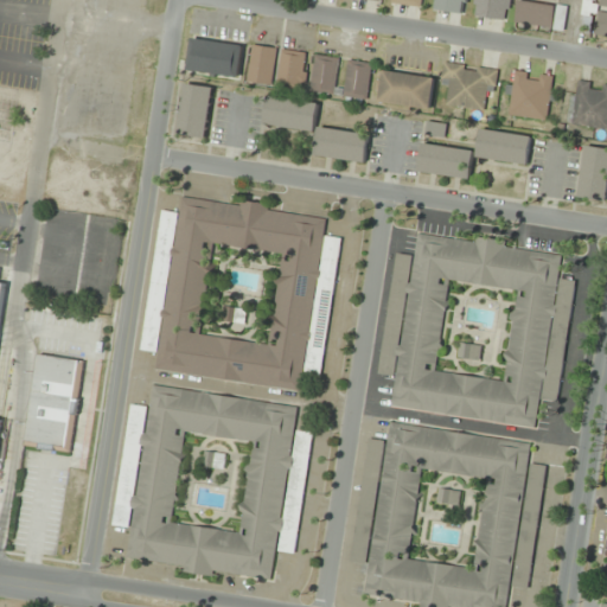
[(568,0),(518,0),(516,25),(564,31),(568,0)]
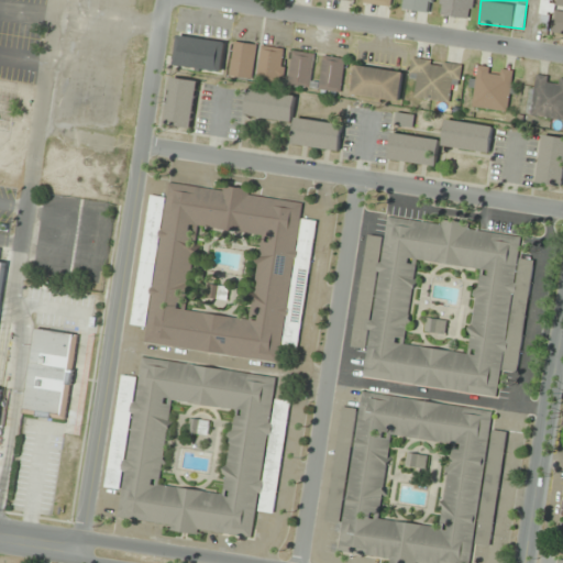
[(551,31),(562,33),(562,11),(555,10),(551,31)]
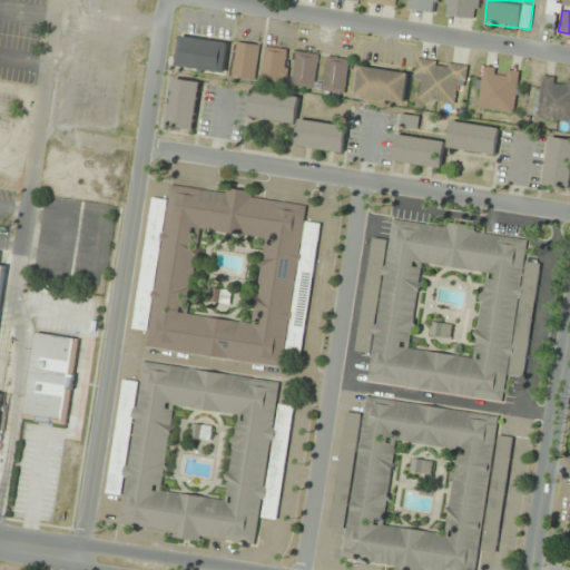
[(176,68),(225,75),(229,42),(180,36),(176,68)]
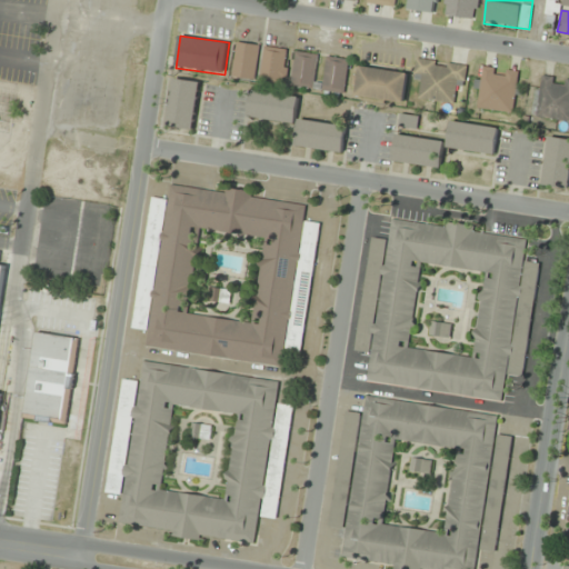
[(231,76),(253,81),(261,47),(239,41),(231,76)]
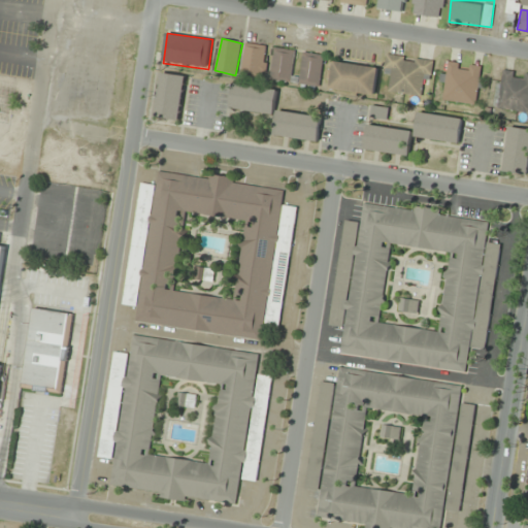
[(241,76),(266,78),(269,45),(244,43),(241,76)]
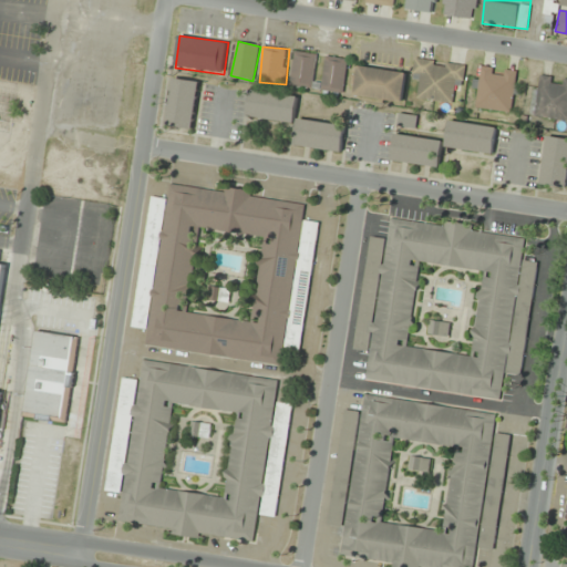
[(291,86),(313,89),(317,53),(295,51),(291,86)]
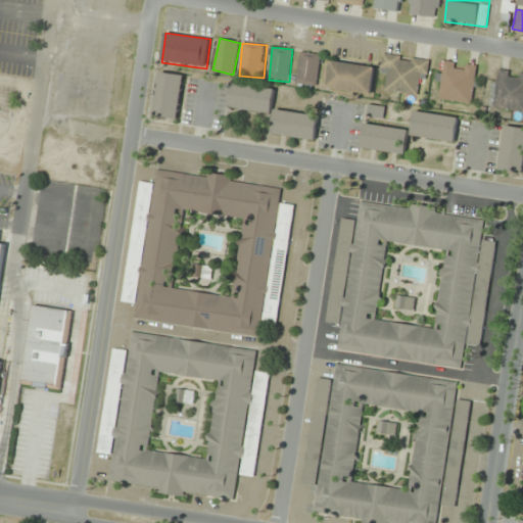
[(319,86),(320,54),(299,53),(298,85),(319,86)]
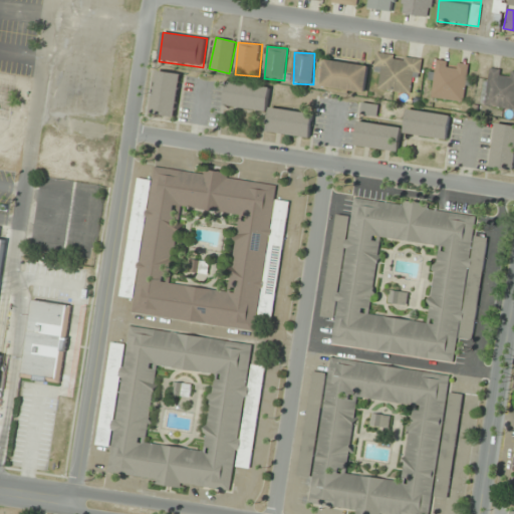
[(423,59),(377,52),(373,75),(382,76),(380,90),(408,94),(410,83),(419,85),(423,59)]
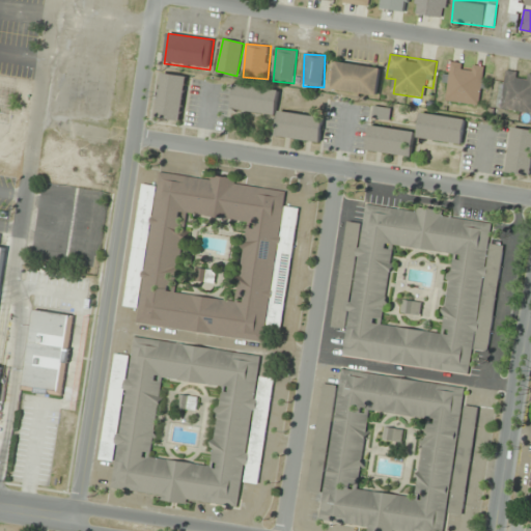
[(378,96),(382,67),(335,61),(331,89),(378,96)]
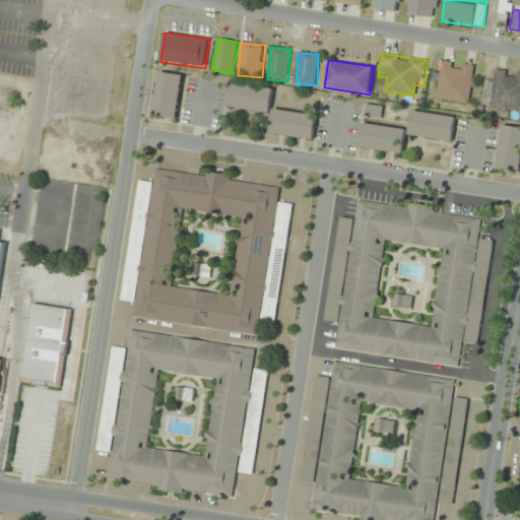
[(475,65),(442,61),(441,70),(438,70),(434,99),(470,104),(475,65)]
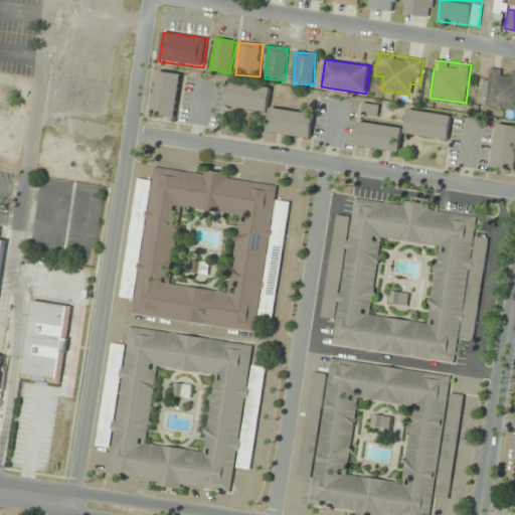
[(514,110),(514,70),(487,68),(483,107),(514,110)]
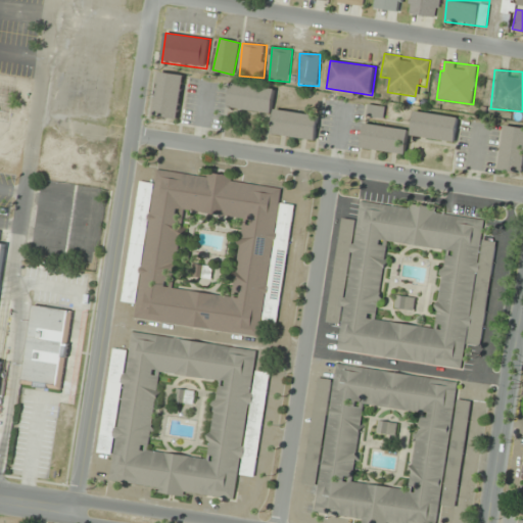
[(152,116),(176,121),(183,77),(158,73),(152,116)]
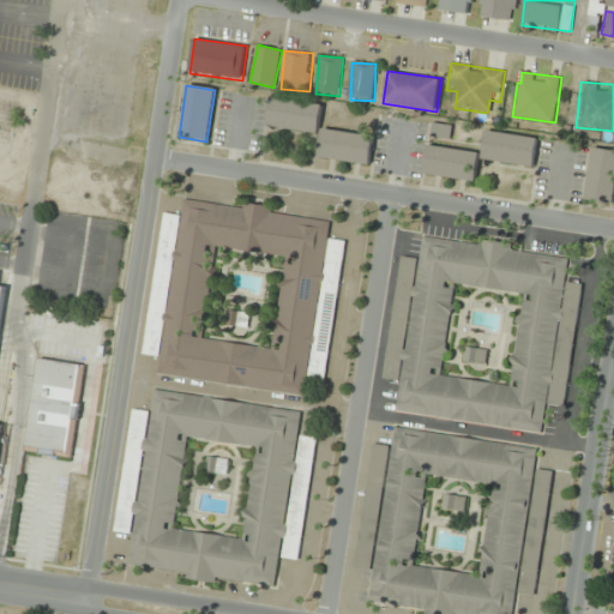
[(265,126),(317,134),(321,106),(270,97),(265,126)]
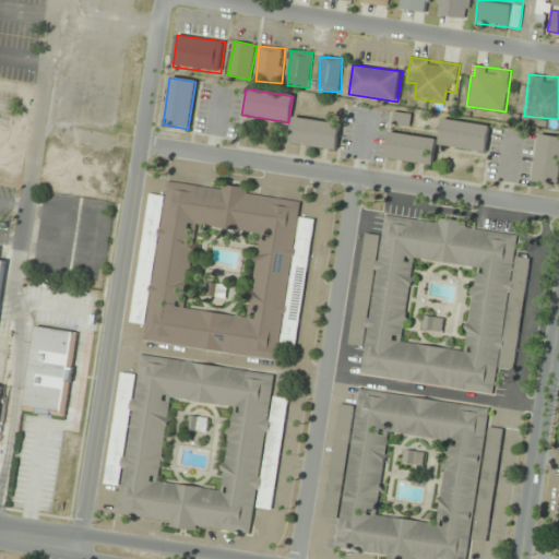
[(288,144),(335,151),(339,125),(293,118),(288,144)]
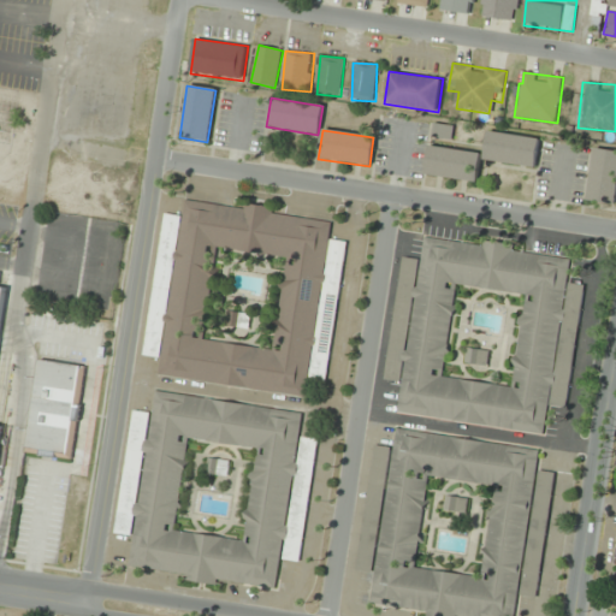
[(486,132),(538,140),(534,169),(481,161),(486,132)]
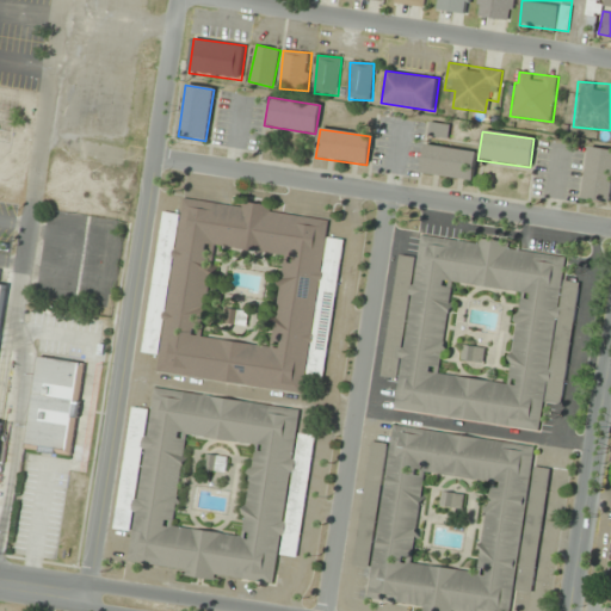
[(424,146),(475,153),(471,181),(420,174),(424,146)]
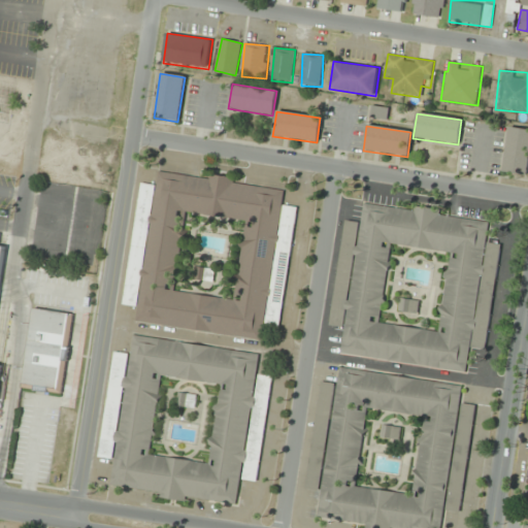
[(508,128),(527,131),(527,163),(526,176),(501,172),(508,128)]
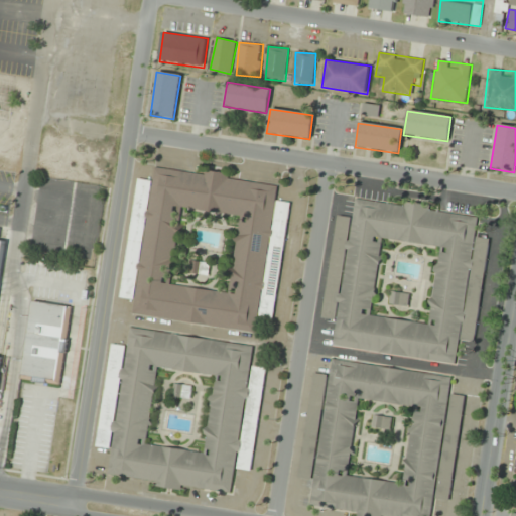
[(138,178),(121,297),(135,299),(133,314),(256,332),(257,318),(273,321),(289,202),(276,200),(278,184),(156,167),(154,180),(138,178)]
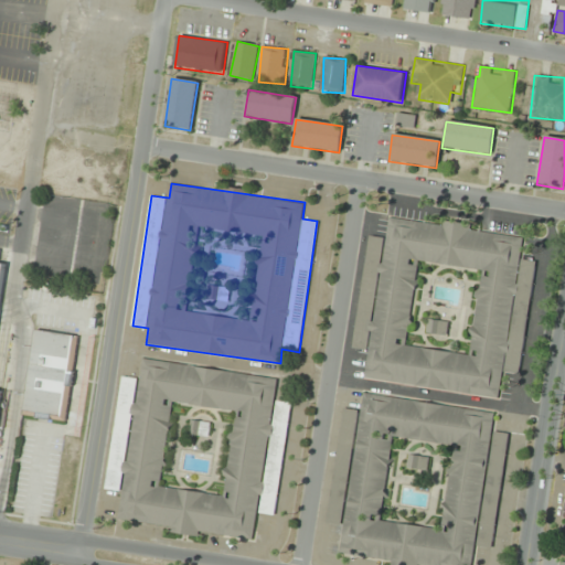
[(500,396),(503,371),(521,373),(534,260),(521,258),(524,235),(388,219),(386,238),(368,236),(354,349),(368,350),(364,381),(500,396)]
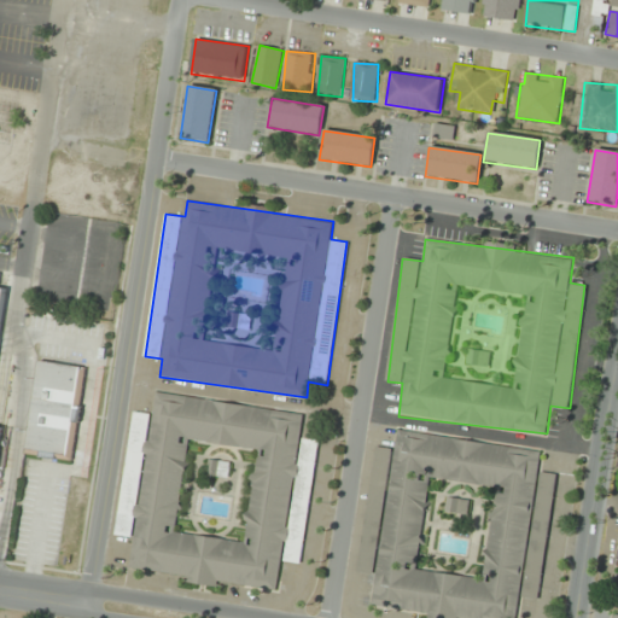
[(38,359),(80,365),(80,368),(83,368),(70,461),(24,455),(38,359)]
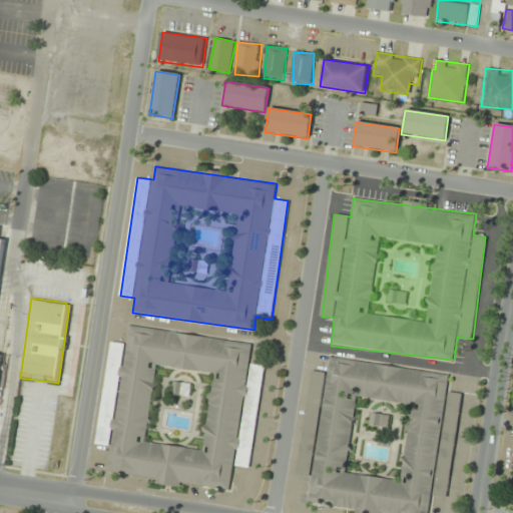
[(251,343),(129,327),(127,344),(110,342),(97,445),(111,446),(108,471),(156,477),(155,481),(229,491),(232,465),(250,468),(264,365),(249,364),(251,343)]
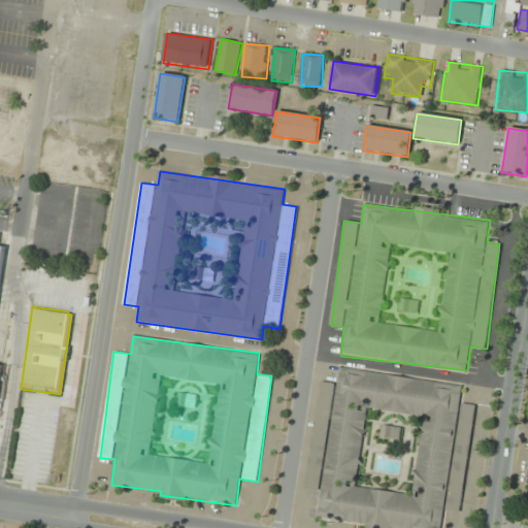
[(463,385),(339,368),(337,385),(320,383),(305,489),(320,491),(317,519),(385,527),(440,527),(443,510),(461,513),(475,405),(461,403),(463,385)]
